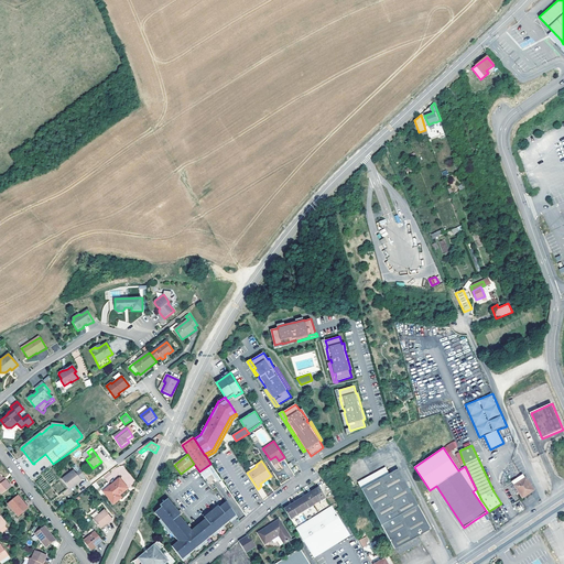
[(380,469),(358,481),(398,554),(420,542),(416,535),(431,529),(398,468),(383,476),(380,469)]
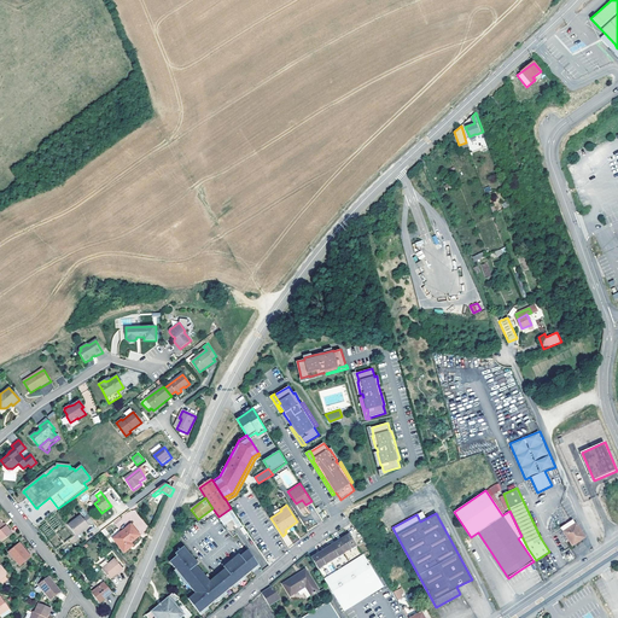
[(80,516),(68,525),(75,535),(80,531),(81,534),(89,528),(88,525),(92,522),(87,516),(82,519),(80,516)]
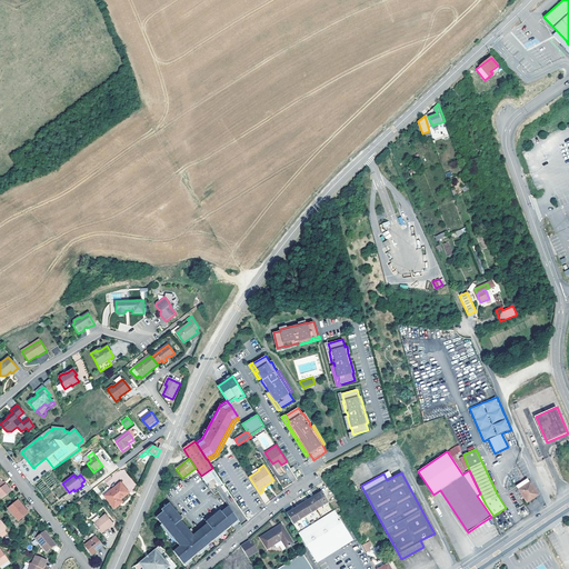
[(526,479),(521,482),(525,487),(519,490),(527,502),(538,495),(527,478),(526,479)]
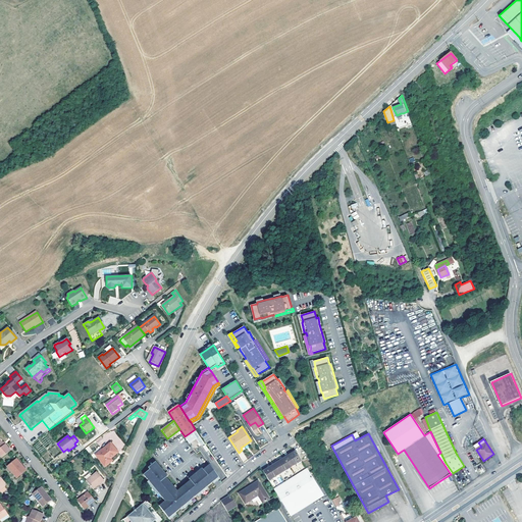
[(0,439),(0,456),(1,458),(10,451),(4,444),(3,445),(1,444),(2,442),(0,439)]
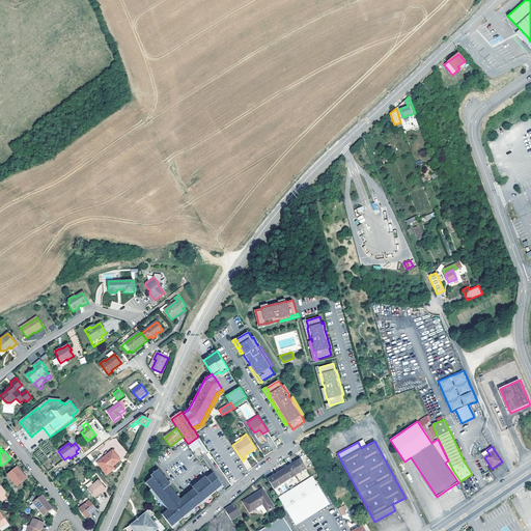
[(114,453),(98,466),(105,475),(113,469),(112,467),(119,462),(114,453)]
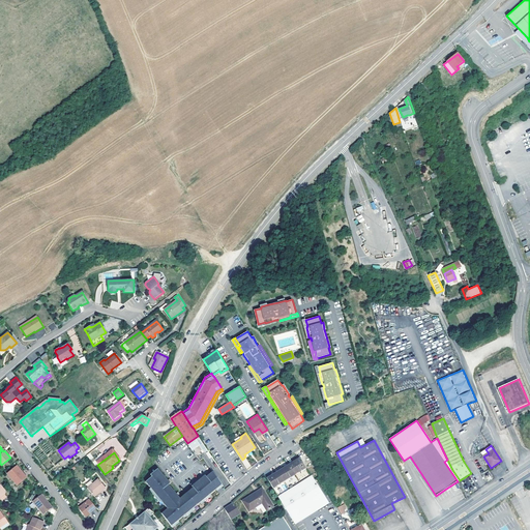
[(289,465),(294,473),(305,467),(299,458),(289,465)]
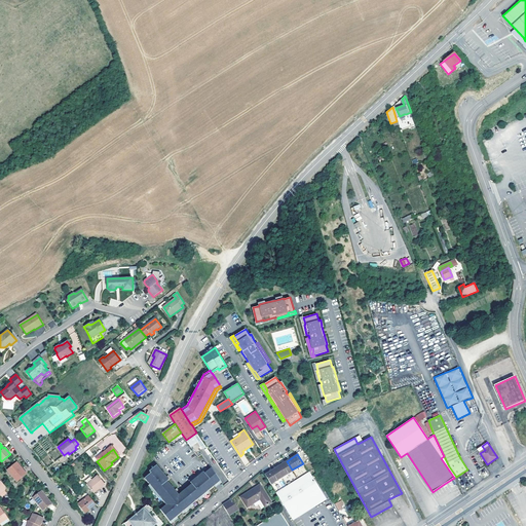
[(275,467),(282,477),(292,470),(287,461),(275,467)]
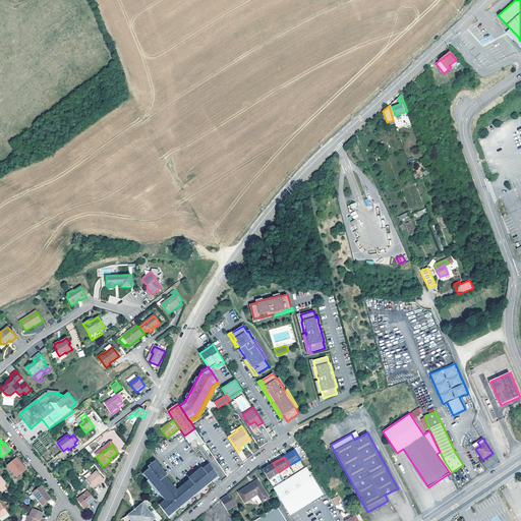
[(18,463),(19,462),(16,458),(6,465),(16,477),(24,471),(18,463)]
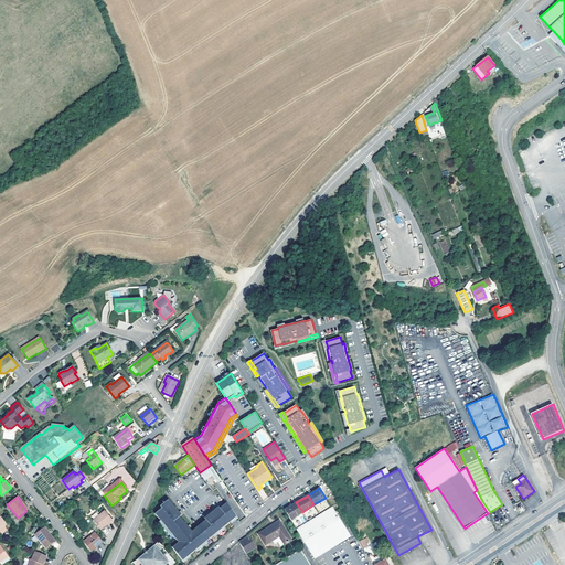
[(313,504),(302,512),(290,519),(296,529),(331,507),(326,498),(313,504)]
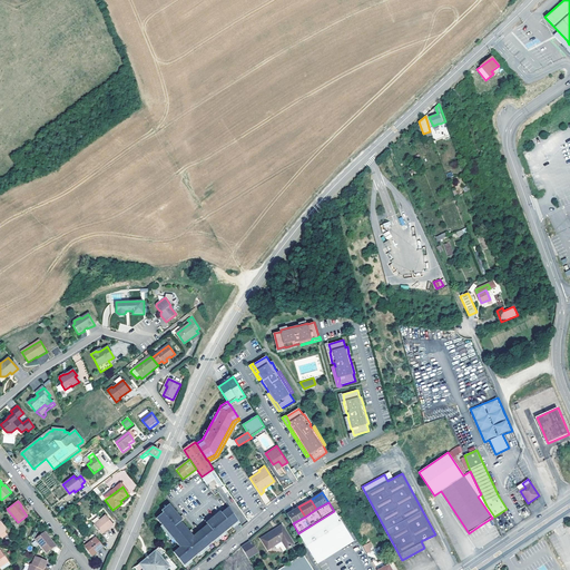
[(175,554),(185,568),(192,561),(199,556),(209,548),(216,542),(226,533),(233,528),(223,514),(222,512),(207,524),(209,526),(195,538),(183,523),(184,521),(172,505),(163,512),(165,514),(158,520),(164,527),(175,541),(182,549),(175,554)]
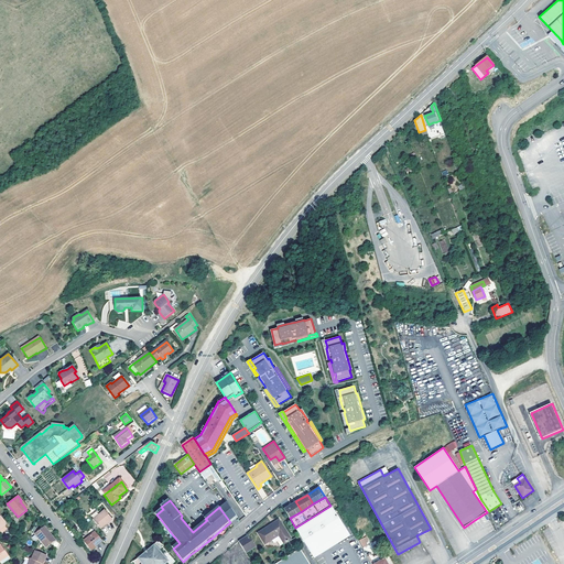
[(284,509),(290,518),(302,511),(295,501),(284,509)]
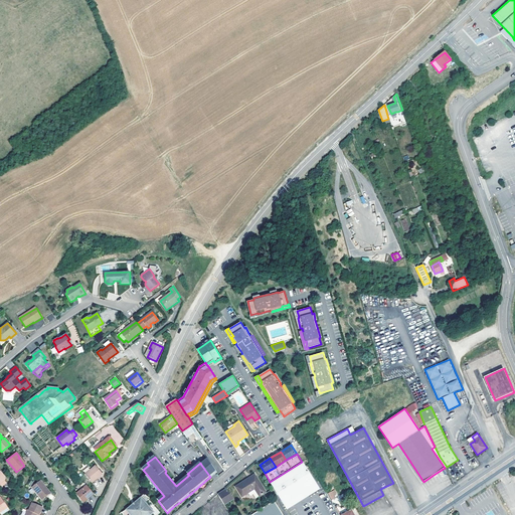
[(208,459),(204,462),(214,474),(216,472),(208,459)]
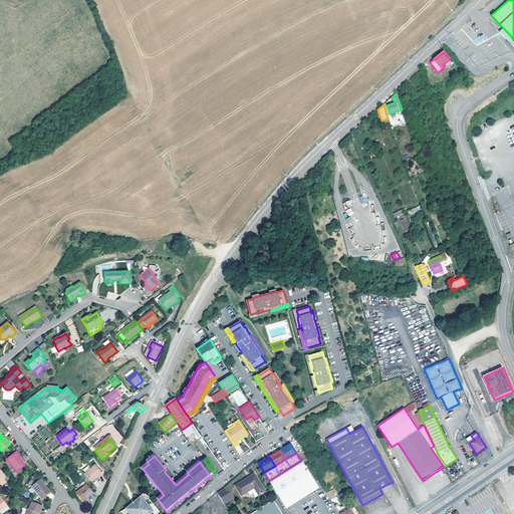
[(204,461),(201,464),(210,476),(212,478),(218,473),(216,471),(214,473),(204,461)]
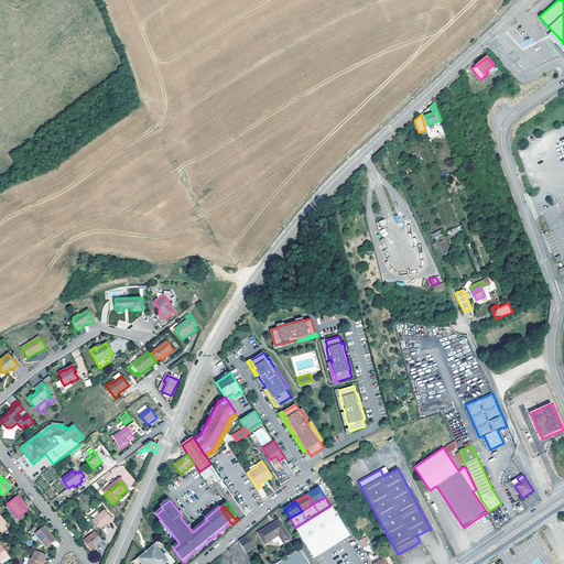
[(314,557),(321,553),(317,548),(323,544),(338,534),(346,530),(331,506),(295,528),(300,533),(314,557)]
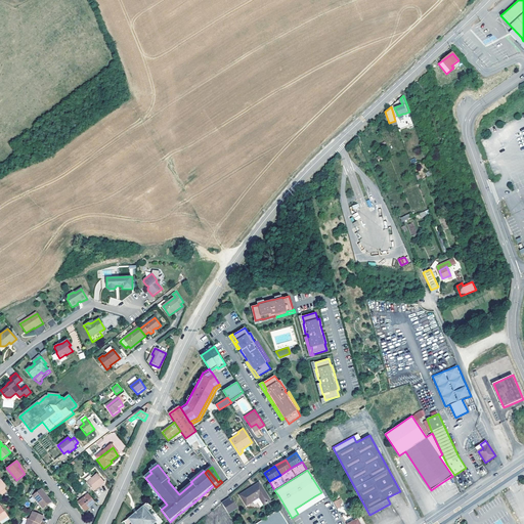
[(104,483),(98,474),(87,483),(94,491),(104,483)]
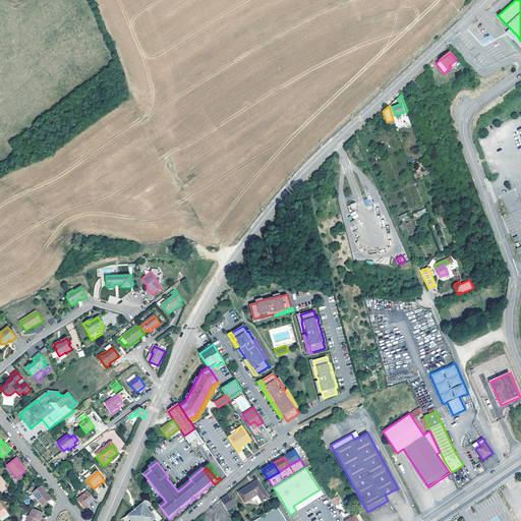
[(258,504),(269,498),(257,480),(239,491),(245,502),(250,498),(253,502),(255,500),(258,504)]
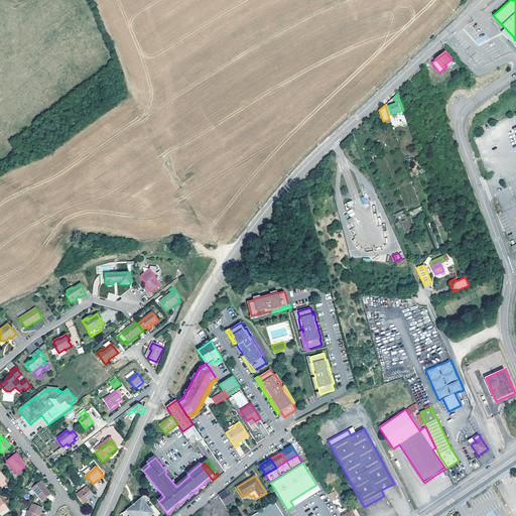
[(148,477),(146,478),(157,491),(158,490),(148,477)]
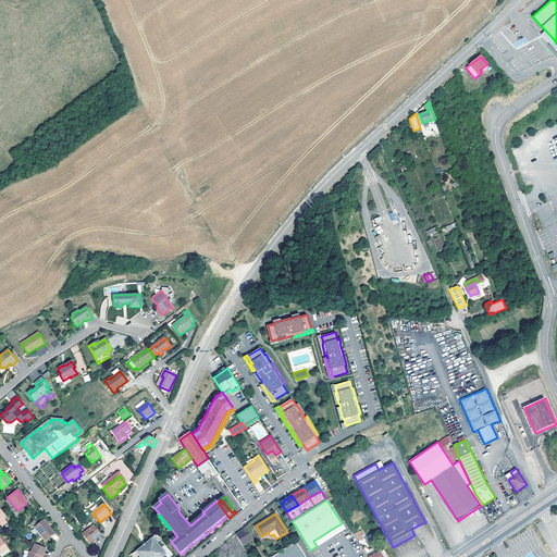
[(42,520),(35,527),(46,540),(56,532),(48,523),(47,524),(42,520)]
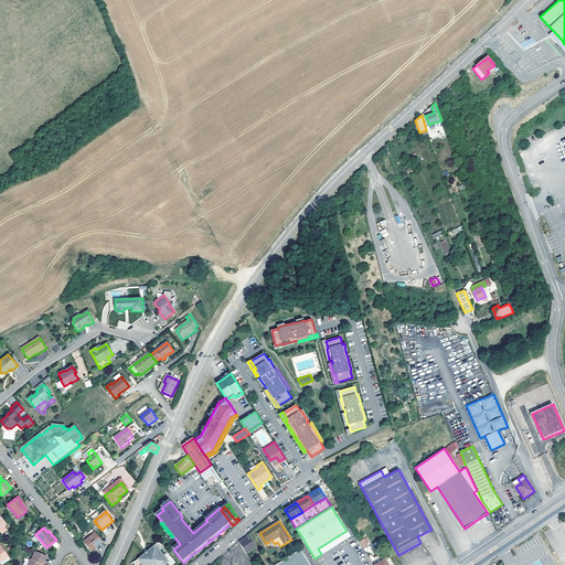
[(224,529),(214,537),(215,539),(226,531),(224,529)]
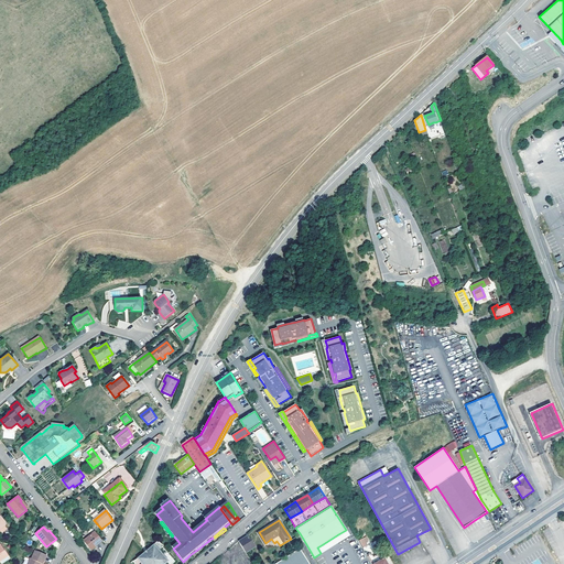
[(349,535),(346,530),(338,534),(323,544),(317,548),(321,553),(349,535)]
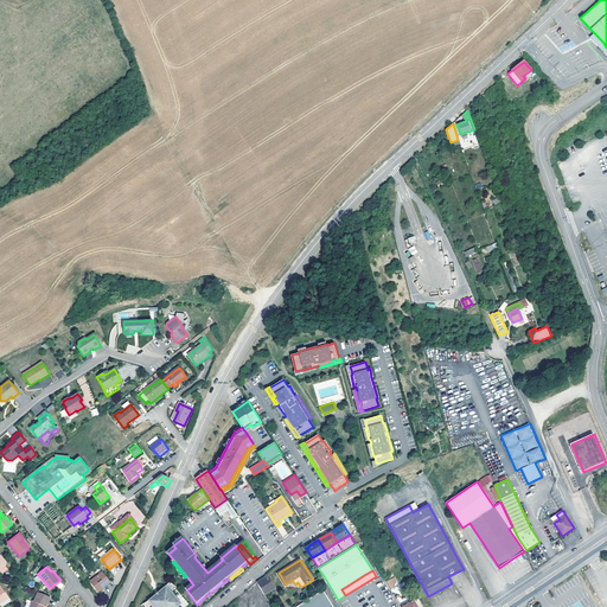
[(112,582),(103,572),(90,582),(98,592),(112,582)]
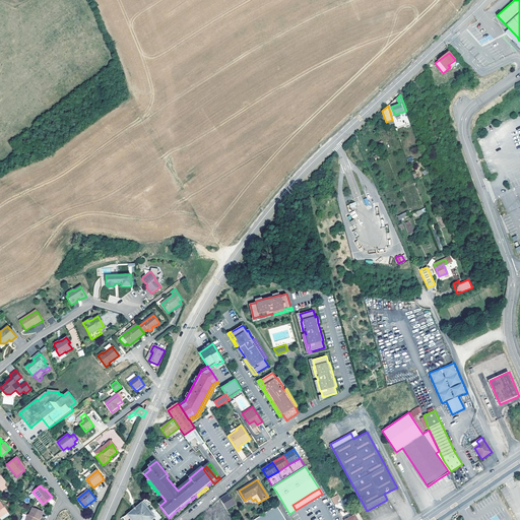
[(229,494),(220,499),(226,509),(235,504),(229,494)]
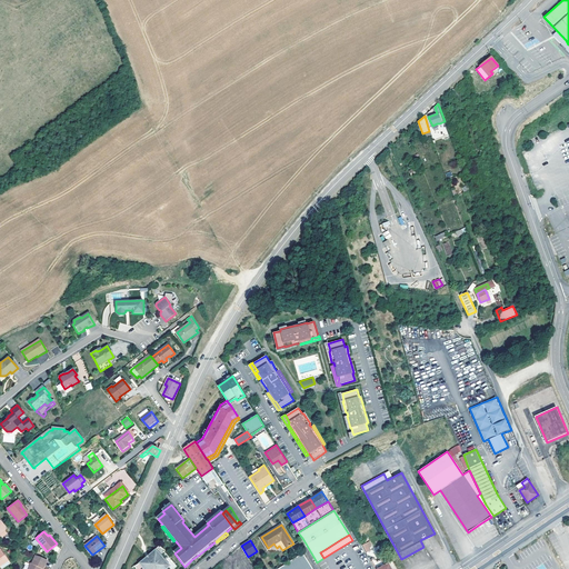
[(367,552),(373,548),(369,540),(362,546),(367,552)]
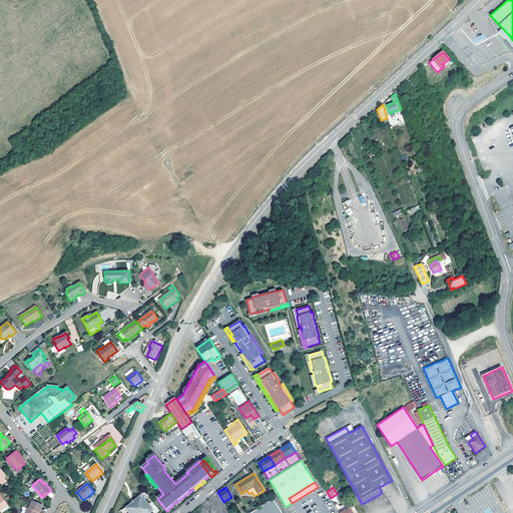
[(143,491),(134,500),(140,507),(144,512),(148,512),(153,510),(149,505),(152,502),(148,497),(149,496),(143,491)]
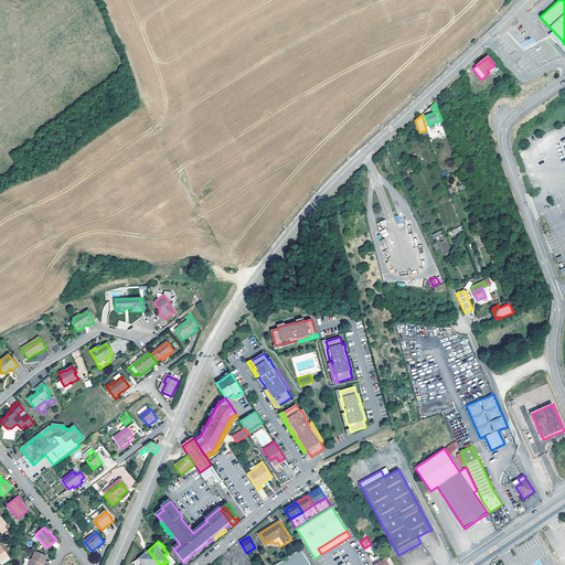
[(208,543),(198,551),(199,553),(209,544),(208,543)]
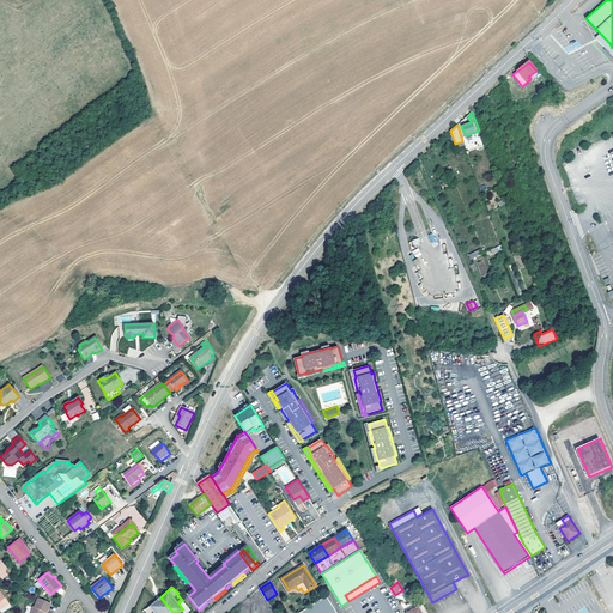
[(173,612),(168,606),(161,598),(159,595),(156,600),(157,601),(145,611),(146,612),(173,612)]
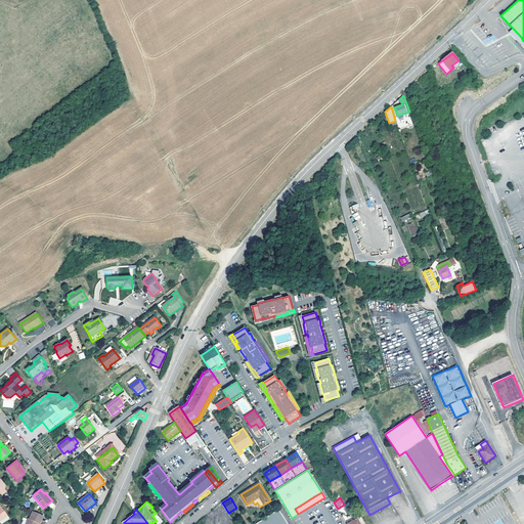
[(255,523),(288,523),(278,509),(255,523)]
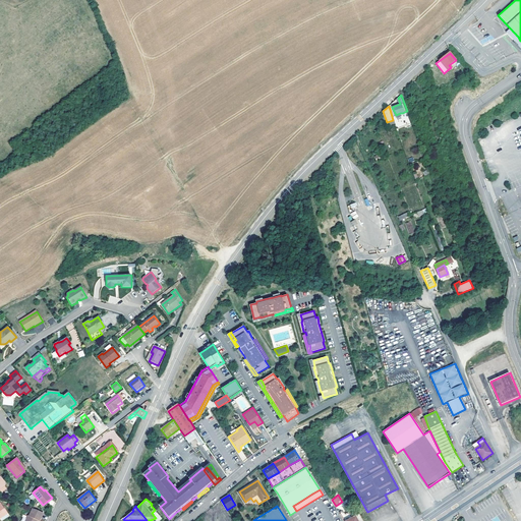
[(39,520),(43,512),(33,508),(29,516),(27,515),(24,520),(36,520),(37,519),(39,520)]
